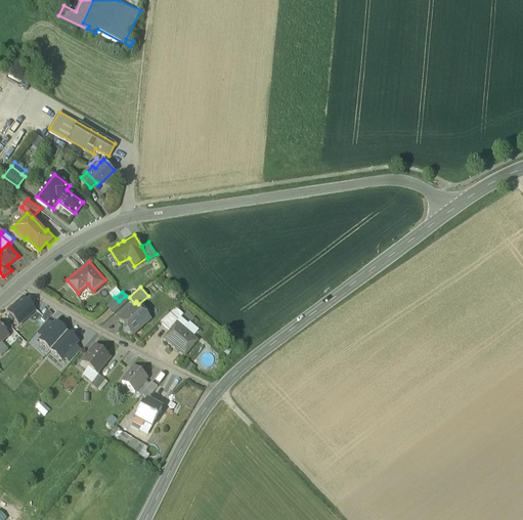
[(24,295),(8,309),(11,313),(9,315),(12,318),(14,316),(19,321),(36,307),(24,295)]
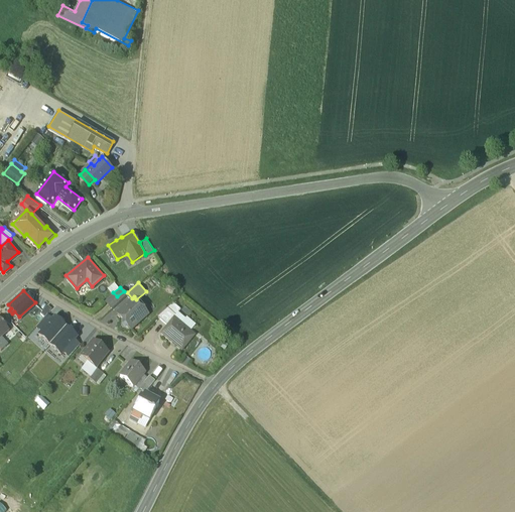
[(132,298),(123,307),(118,311),(124,317),(123,317),(123,322),(125,324),(129,325),(130,324),(131,326),(147,311),(136,299),(134,296),(132,298)]
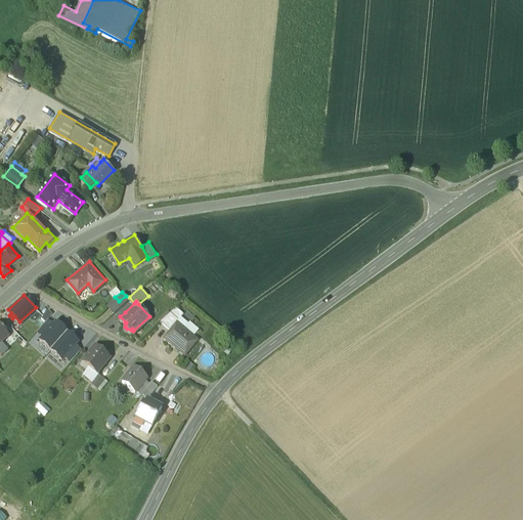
[(44,305),(38,312),(41,316),(42,315),(48,309),(44,305)]
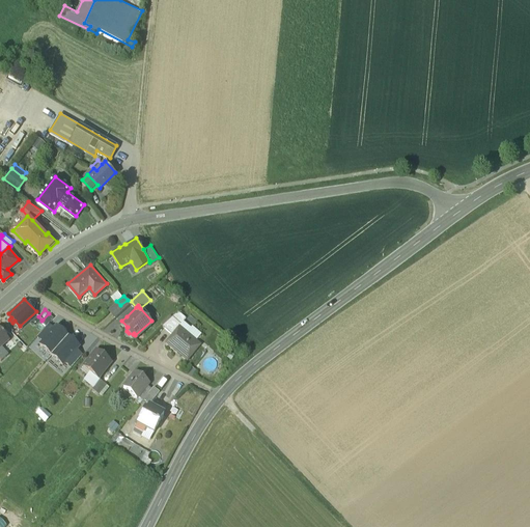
[(43,320),(42,321),(47,324),(49,322),(54,315),(50,312),(49,313),(43,320)]
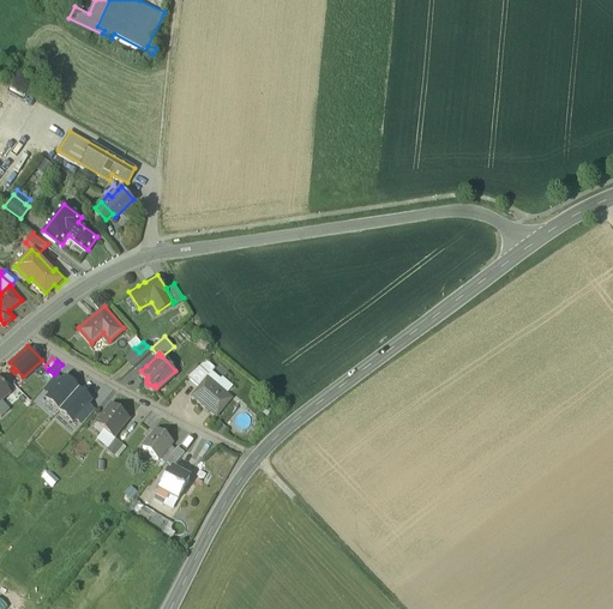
[(210,371),(200,363),(188,373),(200,383),(208,373),(210,371)]
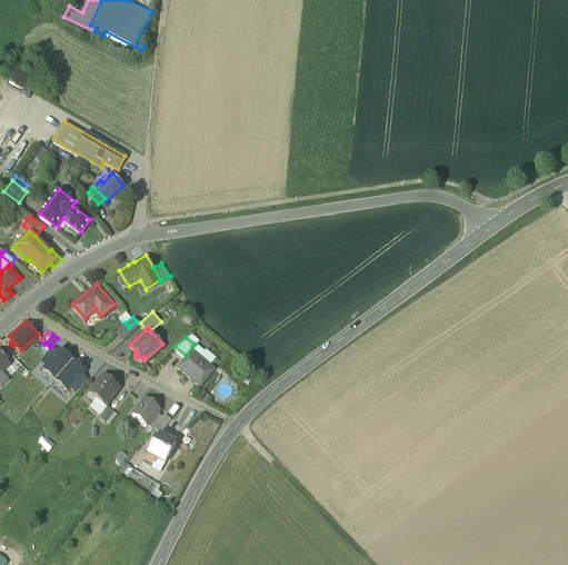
[(50,347),(40,358),(47,364),(58,350),(52,345),(50,347)]
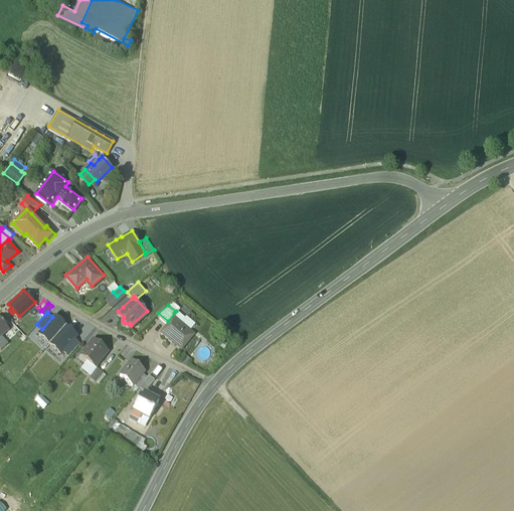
[(174,313),(168,321),(161,330),(182,347),(195,330),(174,313)]
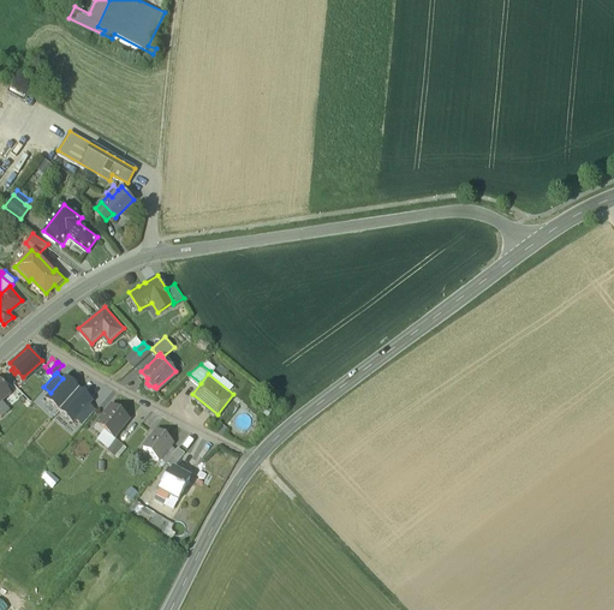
[(66,375),(63,378),(51,393),(47,396),(60,408),(79,387),(66,375)]
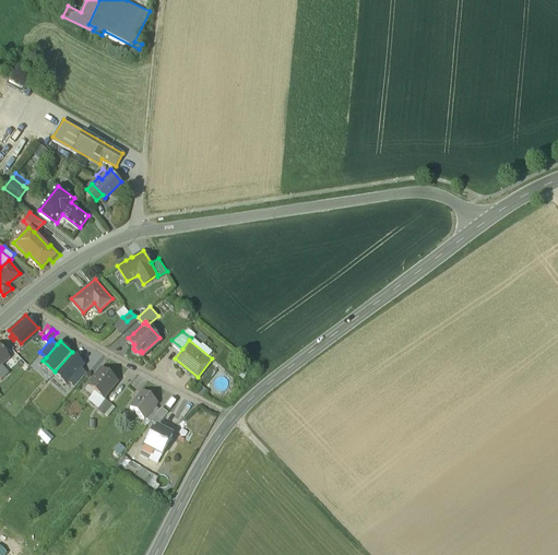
[(0,343),(0,376),(1,378),(9,370),(1,362),(10,355),(0,343)]
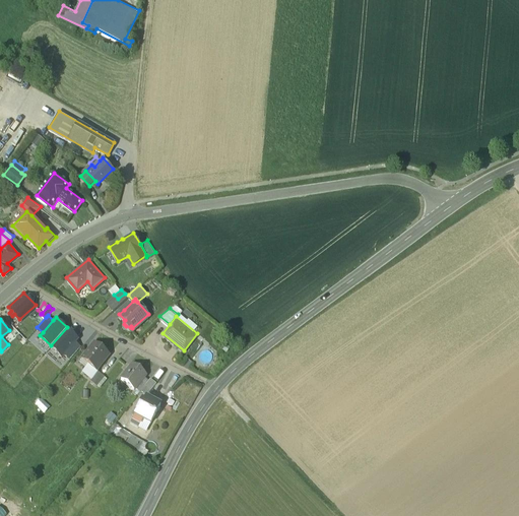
[(67,327),(51,345),(62,355),(64,351),(75,339),(78,337),(67,327)]
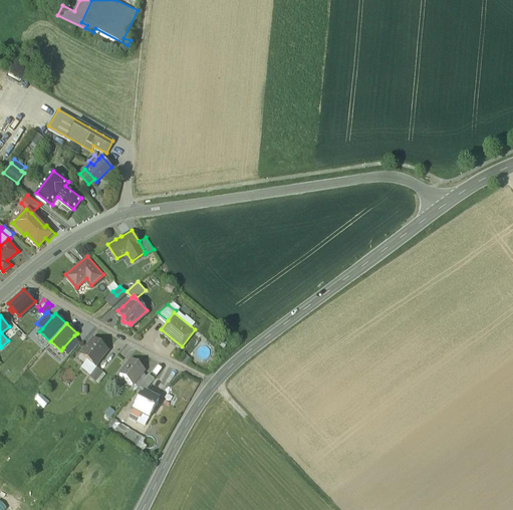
[(74,335),(63,347),(69,352),(80,340),(74,335)]
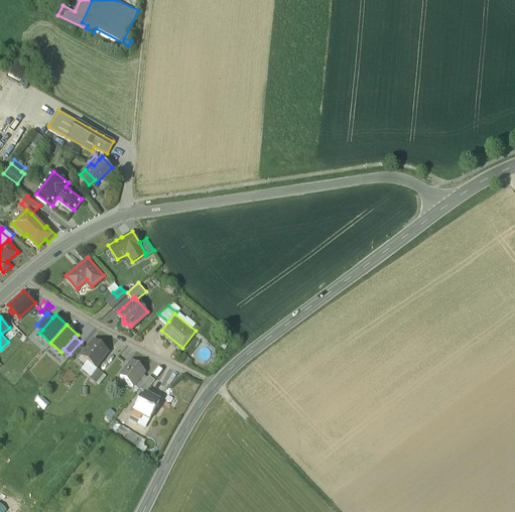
[(109,350),(94,338),(82,354),(96,365),(109,350)]
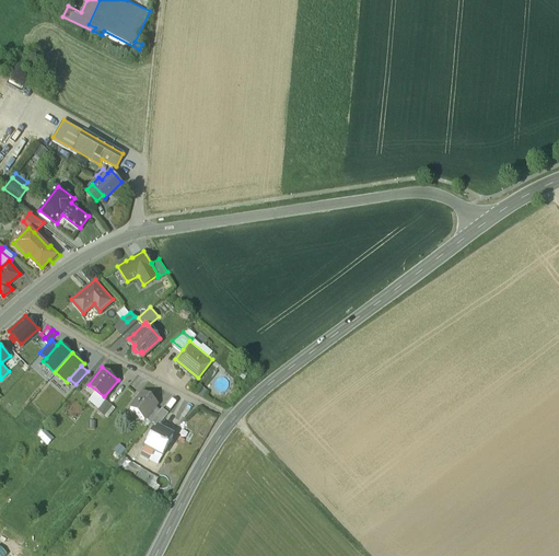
[(158,400),(143,390),(131,406),(144,416),(155,403),(158,400)]
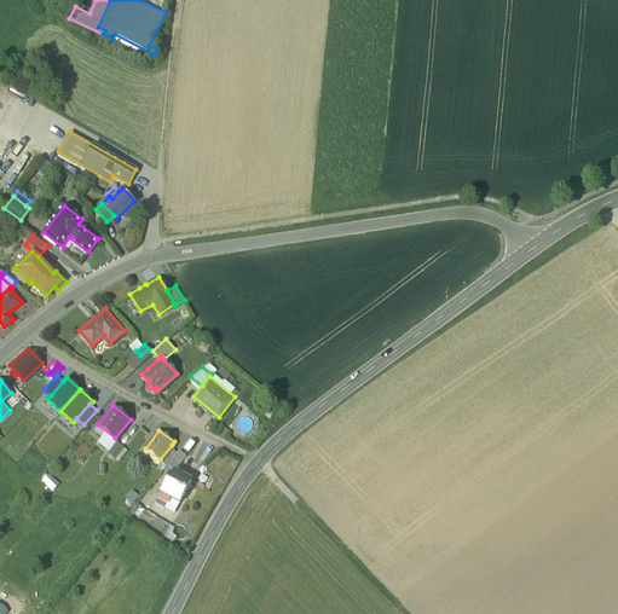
[(117,439),(109,451),(116,457),(126,445),(117,439)]
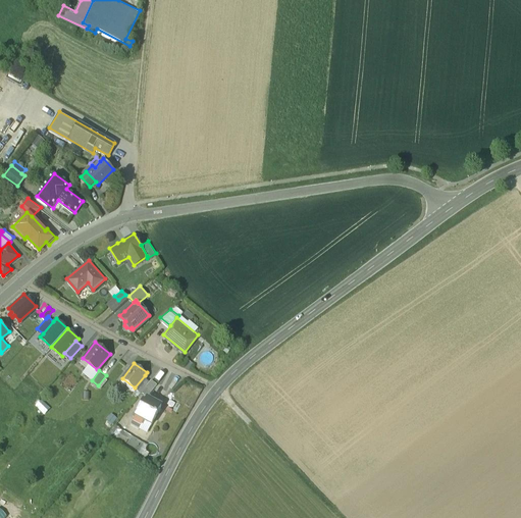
[(145,375),(137,386),(142,391),(143,389),(150,379),(145,375)]
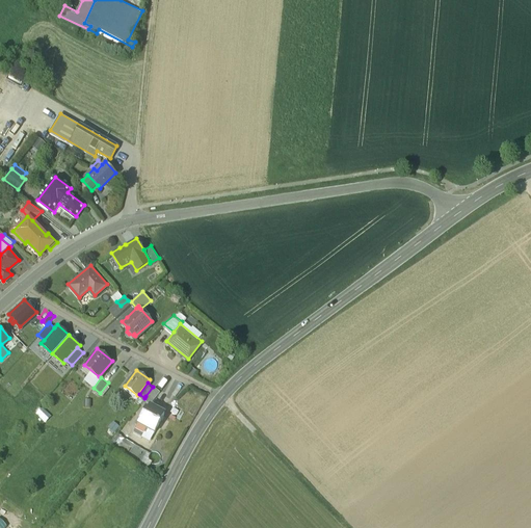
[(153,387),(145,396),(151,400),(160,390),(154,385),(153,387)]
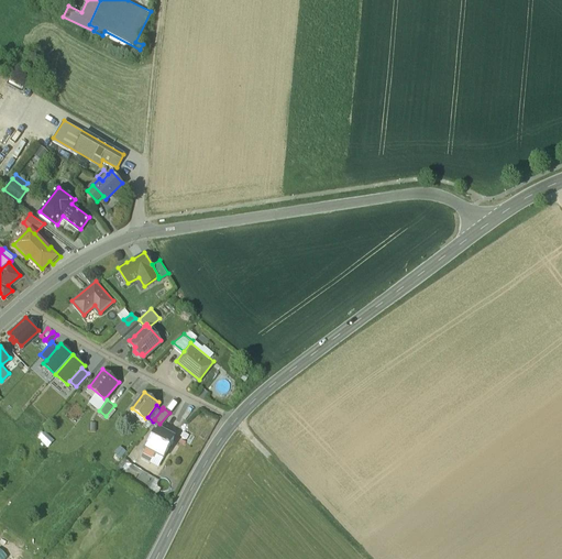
[(158,428),(156,433),(154,431),(145,448),(163,457),(174,436),(158,428)]
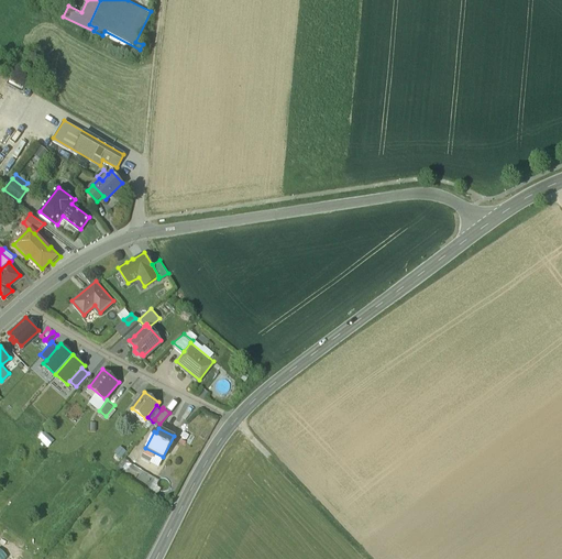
[(156,475),(139,464),(136,469),(131,466),(127,472),(149,486),(156,475)]
